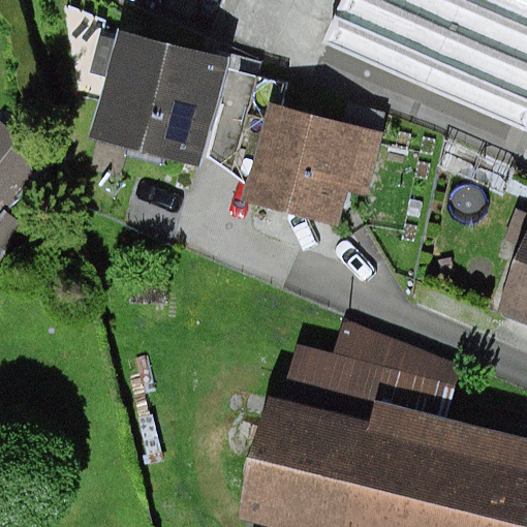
[(342,0),(323,45),(526,132),(526,0),(342,0)]
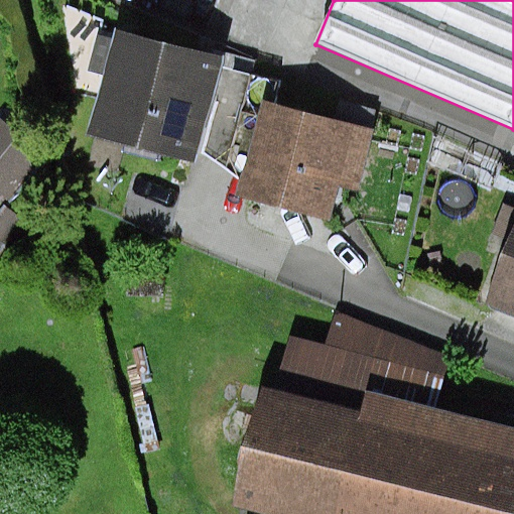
[(224,55),(114,27),(111,37),(97,33),(87,73),(102,76),(87,134),(197,161),(224,55)]
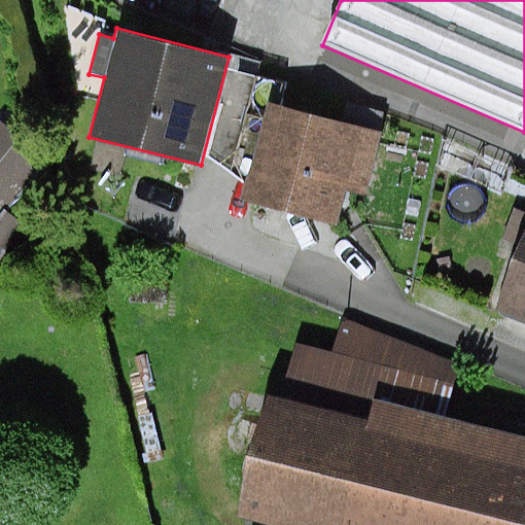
[(381,131),(267,101),(241,200),(338,224),(347,190),(364,195),(381,131)]
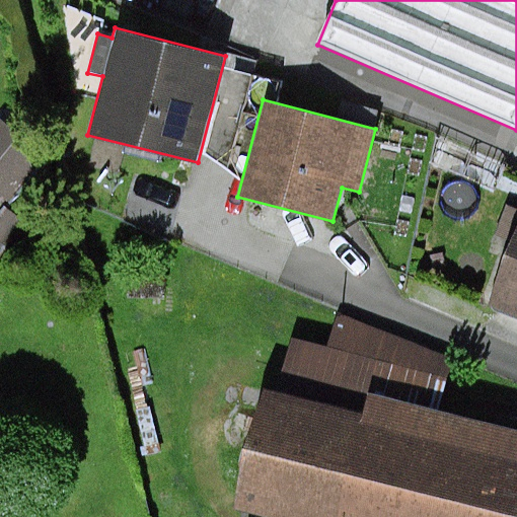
[(47,159),(0,122),(0,271),(33,230),(6,208),(47,159)]
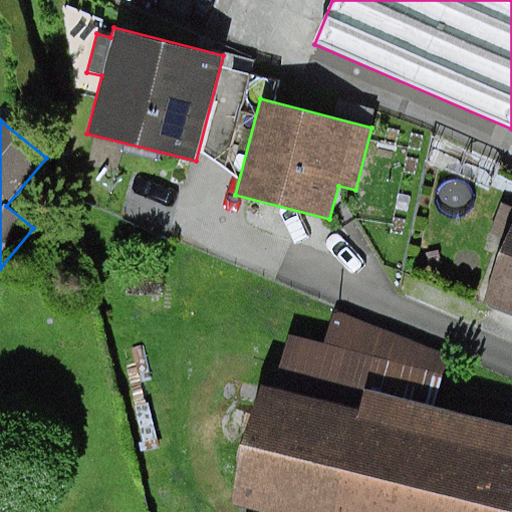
[(511,233),(485,301),(511,311),(511,233)]
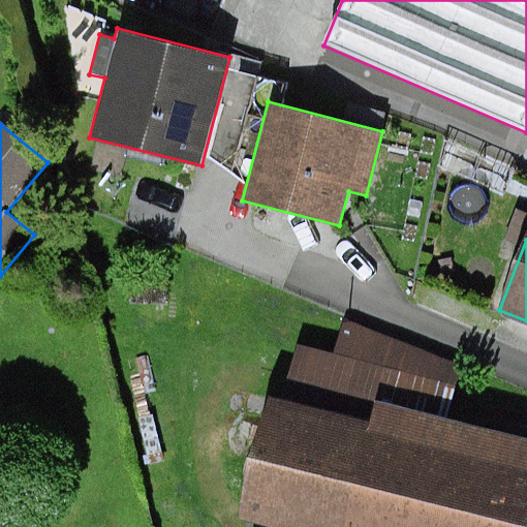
[(333,353),(296,344),(249,521),(272,526),(526,526),(526,436),(450,416),(463,367),(342,319),(333,353)]
